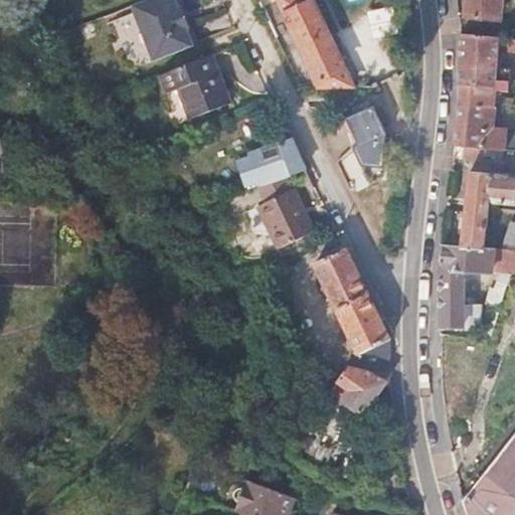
[(179,6),(175,0),(137,0),(132,2),(156,59),(194,44),(187,26),(189,25),(181,5),(179,6)]
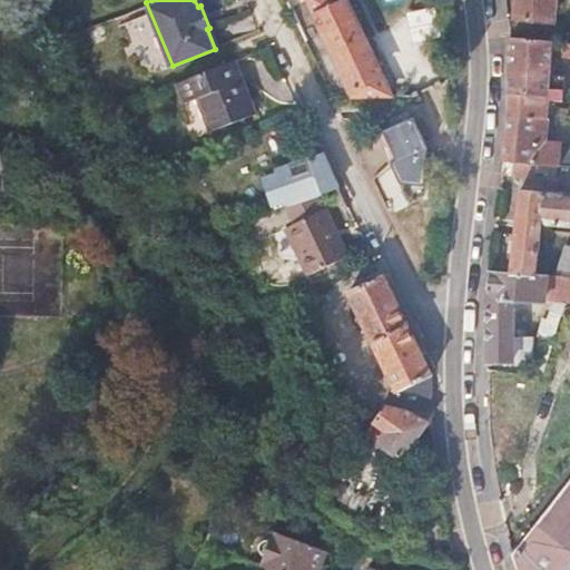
[(305,0),(355,98),(391,96),(344,0),(305,0)]
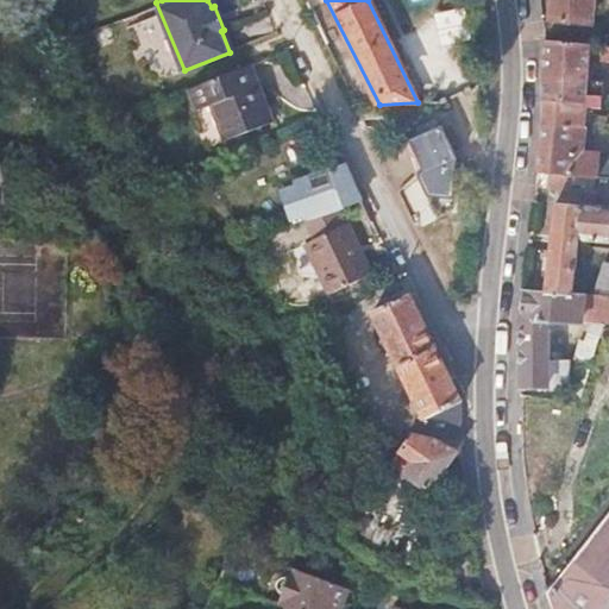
[(591,0),(551,0),(550,19),(590,22),(591,0)]
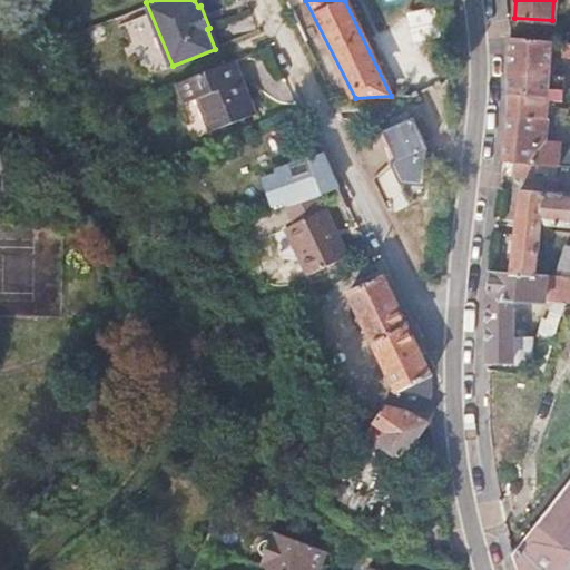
[(412,42),(440,37),(433,7),(406,12),(412,42)]
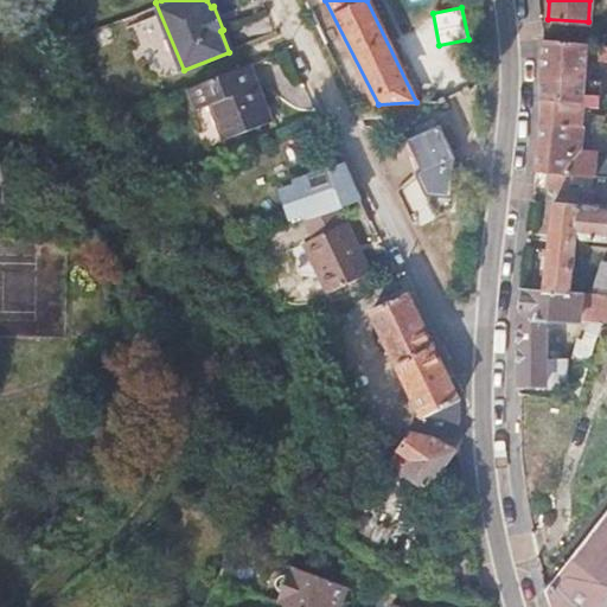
[(606,177),(606,43),(602,43),(601,56),(606,56),(606,157),(579,154),(581,110),(599,112),(600,84),(583,83),(587,42),(541,39),(542,90),(542,106),(541,134),(537,170),(606,177)]
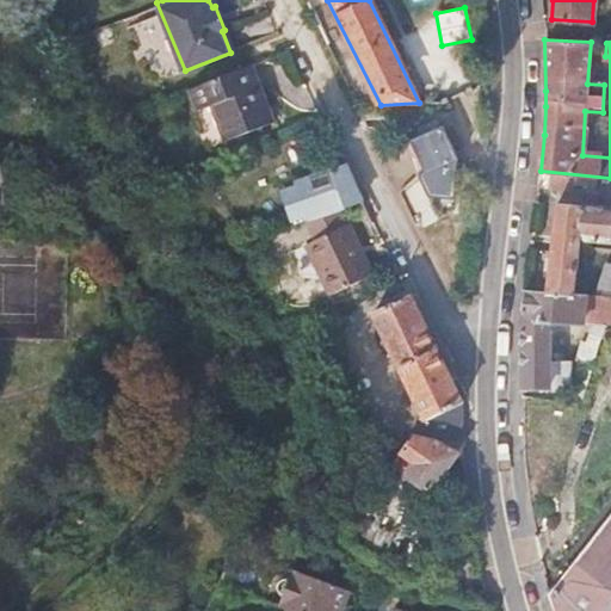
[(276,118),(254,63),(192,87),(202,109),(217,103),(230,137),(276,118)]
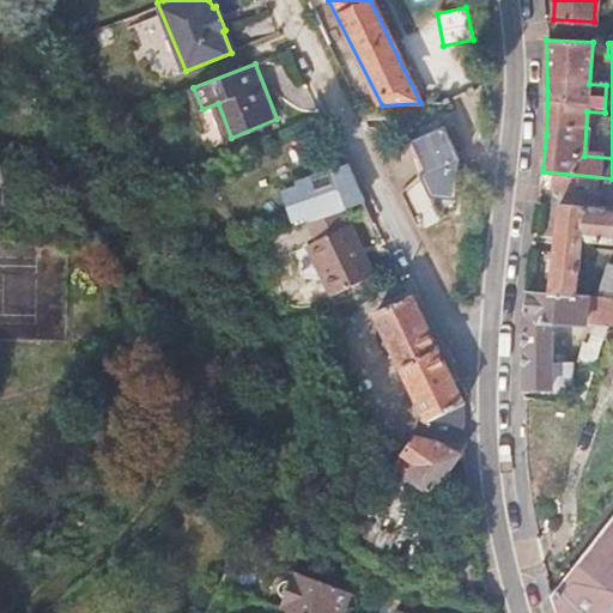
[(457,158),(445,126),(408,140),(425,176),(424,180),(441,220),(456,212),(457,158)]
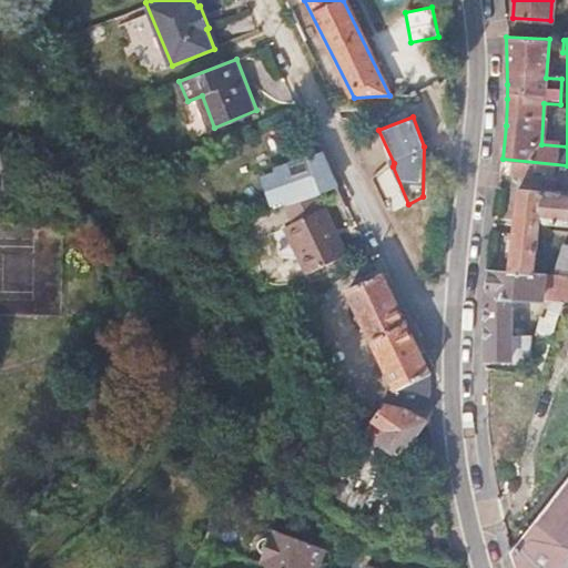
[(318,193),(340,186),(323,153),(276,170),(277,175),(264,180),(274,205),(285,201),(287,203),(318,193)]
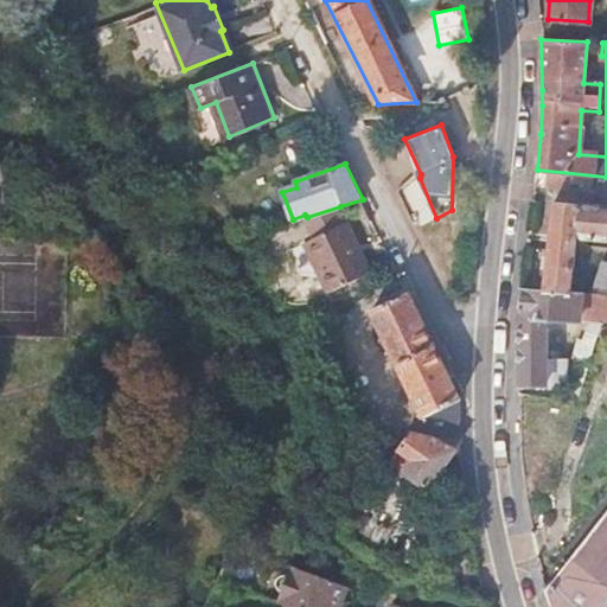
[(606,205),(555,200),(544,289),(573,292),(579,236),(606,237),(606,205)]
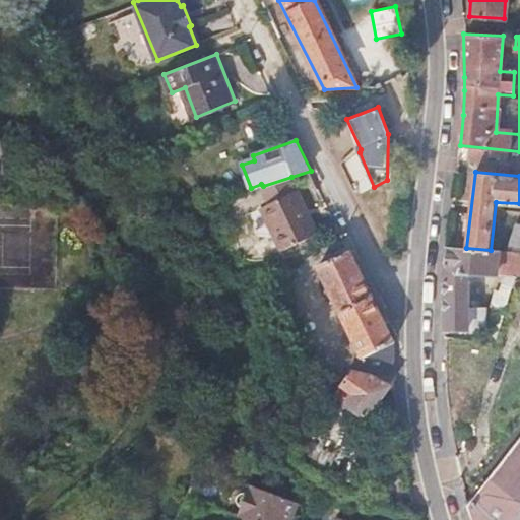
[(298,190),(291,177),(263,186),(253,189),(262,207),(298,190)]
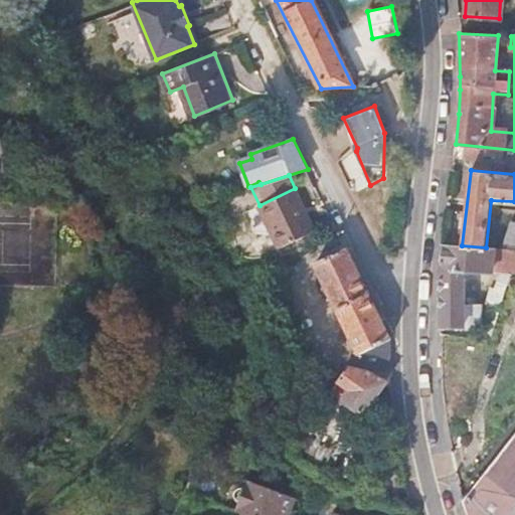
[(315,230),(295,188),(260,205),(281,248),(315,230)]
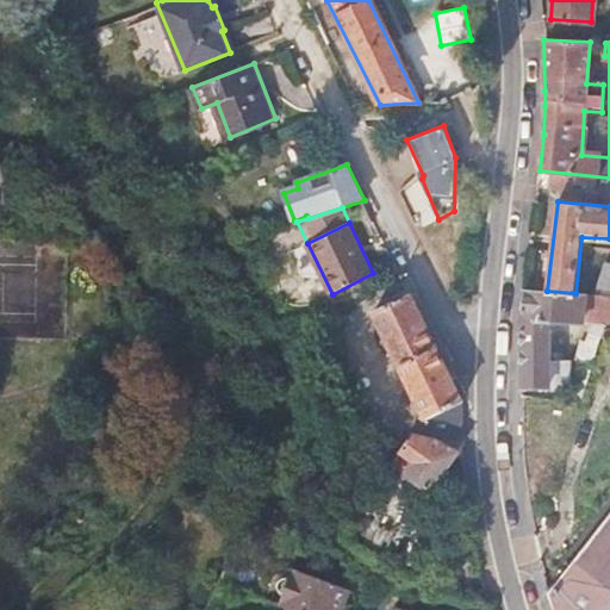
[(609,292),(609,262),(602,261),(596,290),(609,292)]
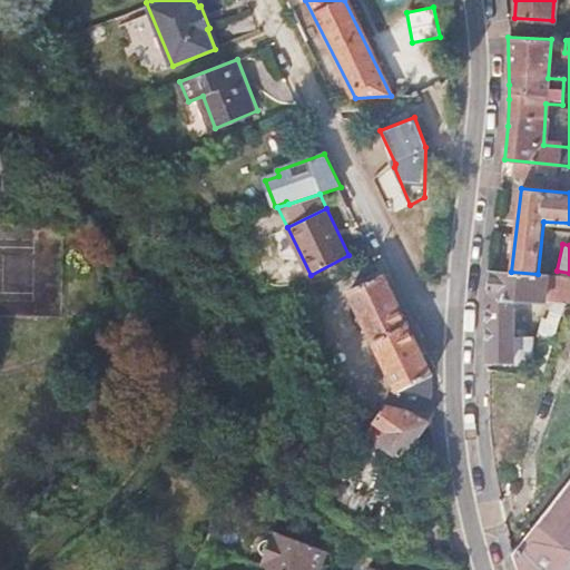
[(489,333),(489,369),(523,373),(523,362),(534,361),(534,336),(513,336),(514,298),(556,302),(536,375),(543,377),(557,335),(563,314),(566,306),(569,290),(569,276),(538,274),(511,272),(492,271),(489,304),(489,333)]
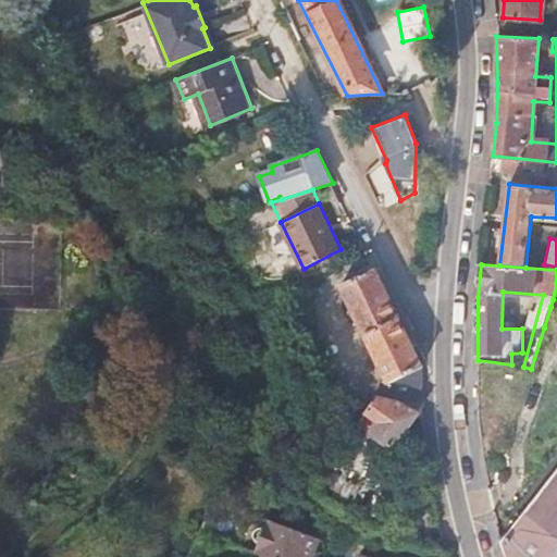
[(423,404),(421,367),(374,269),(342,286),(390,382),(385,395),(393,396),(398,403),(423,404)]
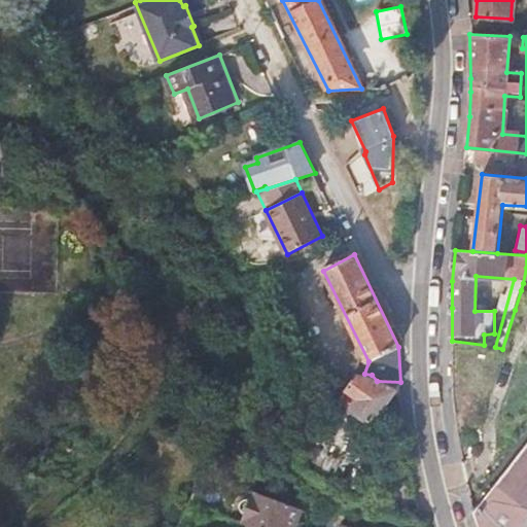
[(400,388),(400,382),(377,381),(372,375),(364,374),(357,374),(344,398),(341,402),(376,425),(396,391),(401,396),(400,388)]
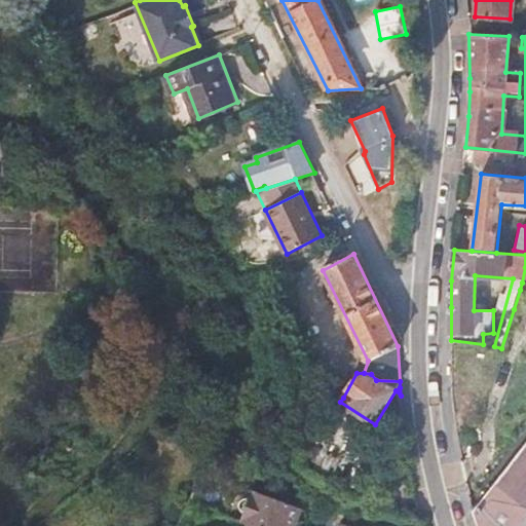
[(301,462),(327,478),(357,430),(331,416),(301,462)]
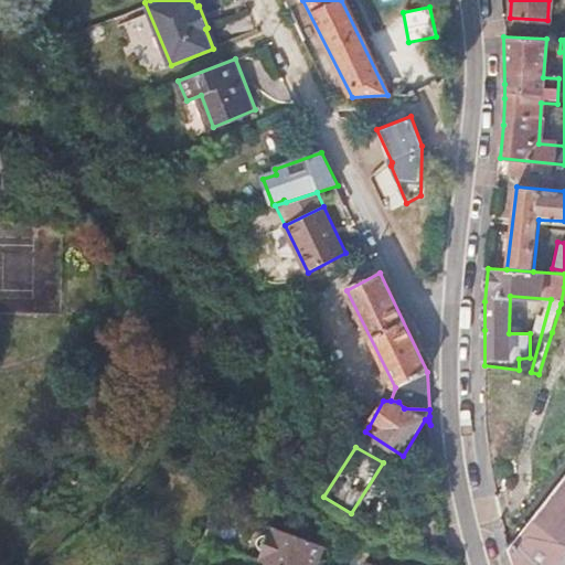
[(564,564),(564,472),(537,509),(509,546),(509,550),(514,564),(564,564)]
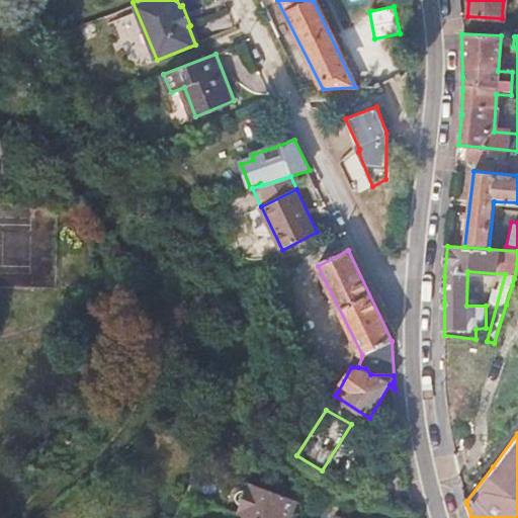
[(286,517),(292,502),(251,486),(247,493),(245,493),(242,492),(238,494),(236,499),(239,504),(241,506),(239,515),(243,517),(286,517)]
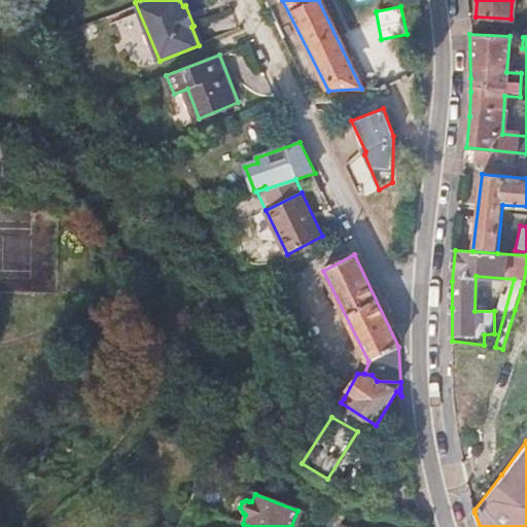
[(291,526),(300,526),(305,513),(297,511),(291,526)]
